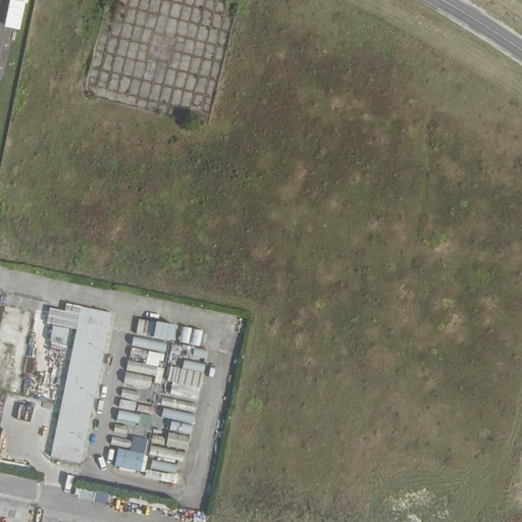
[(25,0),(19,0),(14,27),(20,28),(25,0)]
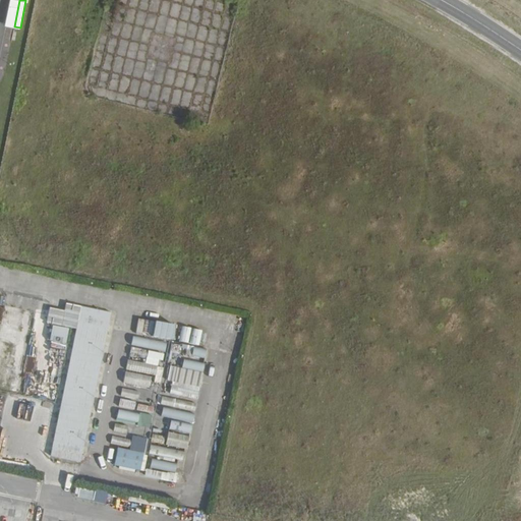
[(81,305),(52,456),(82,462),(112,312),(81,305)]
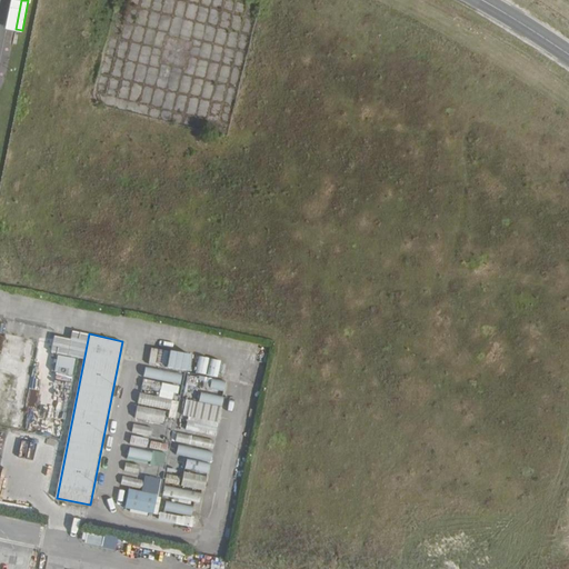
[(12,358),(20,359),(21,346),(5,343),(2,363),(11,365),(12,358)]
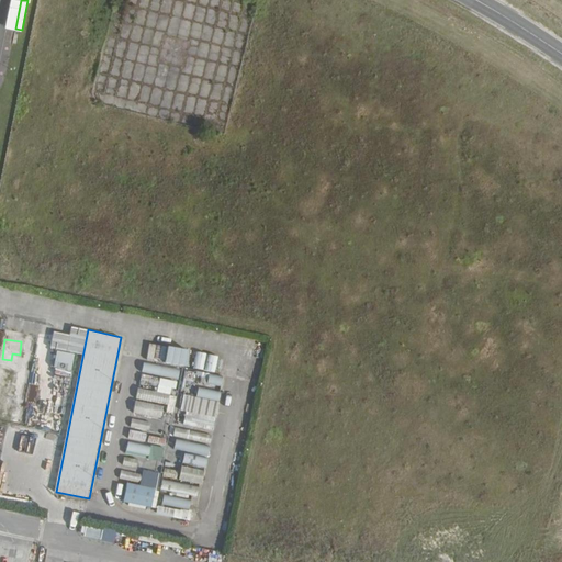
[(146,359),(215,371),(218,355),(149,343),(146,359)]
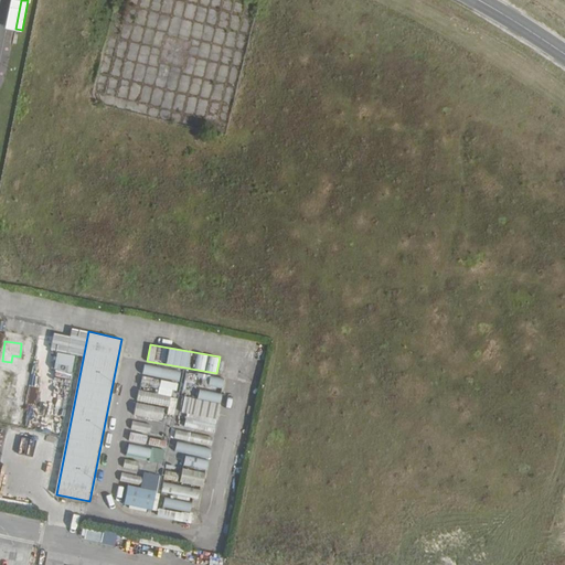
[(180,380),(181,370),(145,365),(144,375),(180,380)]
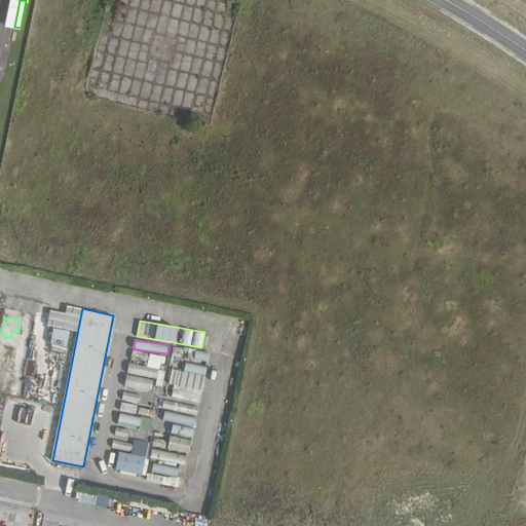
[(207,362),(210,352),(196,349),(193,359),(207,362)]
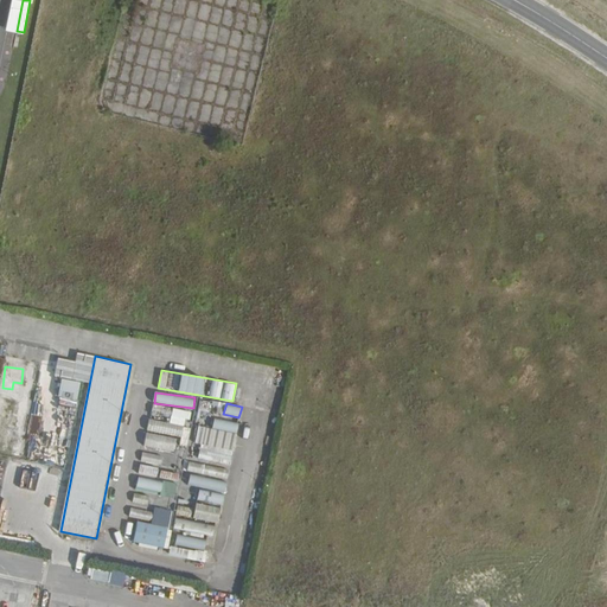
[(148,419),(145,447),(176,452),(178,436),(185,438),(186,430),(190,410),(173,408),(171,422),(148,419)]
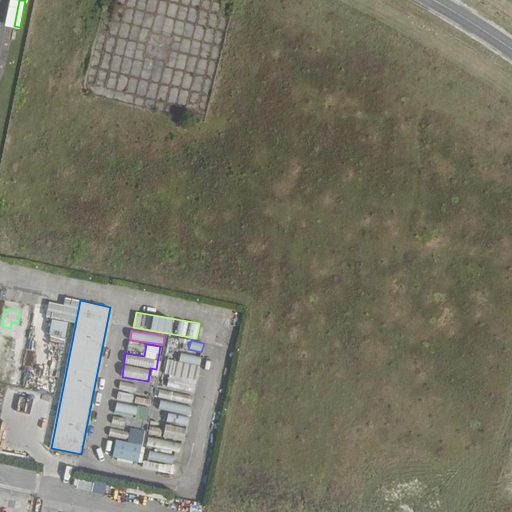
[(118,402),(116,410),(134,416),(137,408),(118,402)]
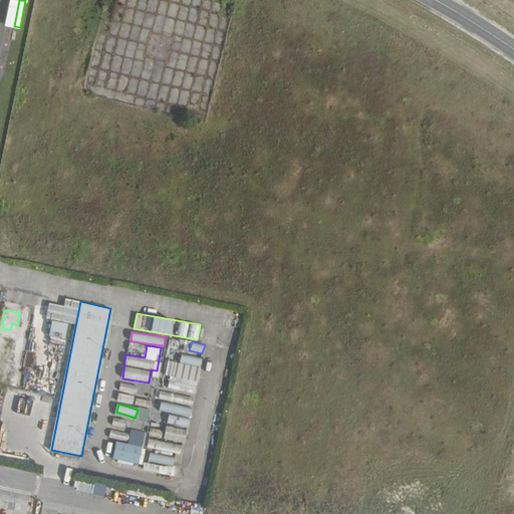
[(116,441),(112,460),(140,466),(147,432),(132,429),(127,443),(116,441)]
